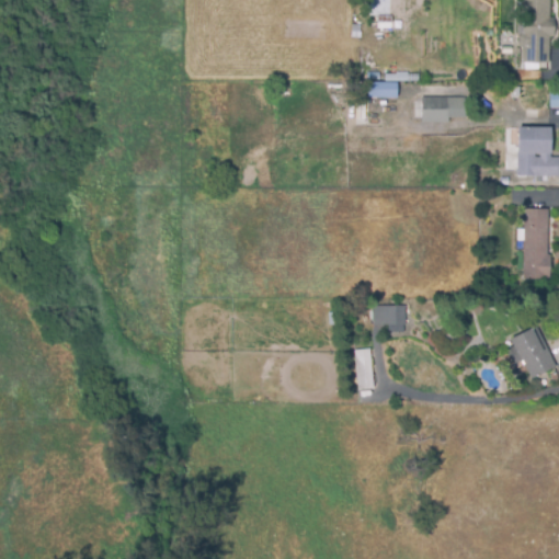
[(369,0),(371,12),(390,13),(390,0),(369,0)]
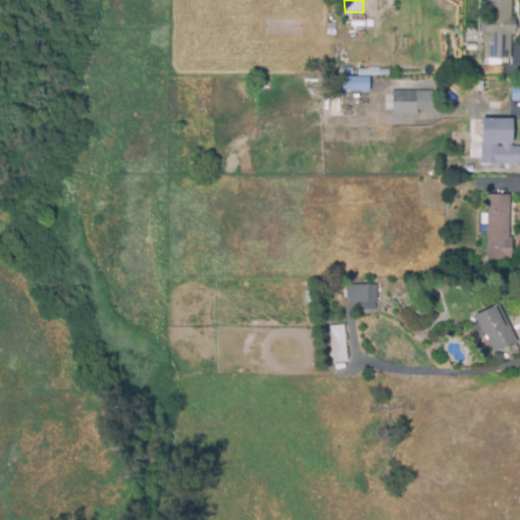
[(511,58),(485,57),(486,0),(513,0),(513,14),(517,16),(516,34),(512,34),(511,58)]
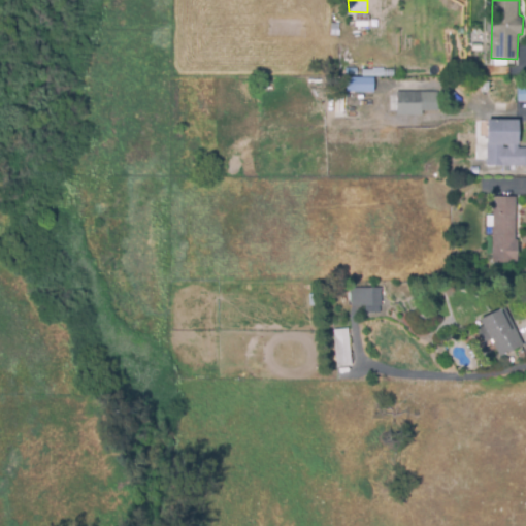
[(470,42),(470,28),(482,28),(483,41),(470,42)]
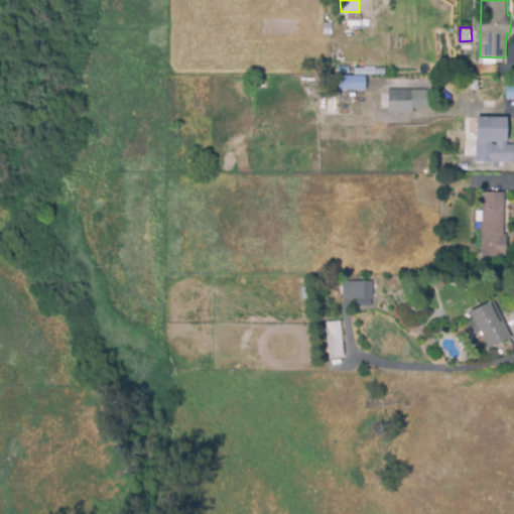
[(386,75),(350,75),(350,67),(386,67),(386,75)]
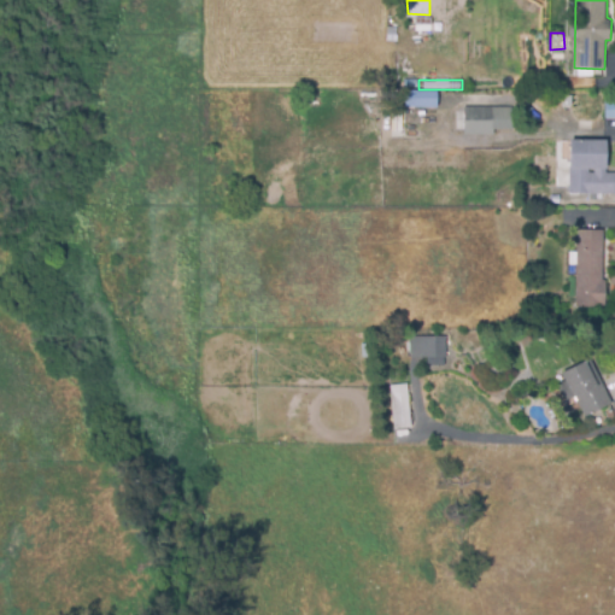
[(405,105),(437,105),(437,88),(405,87),(405,105)]
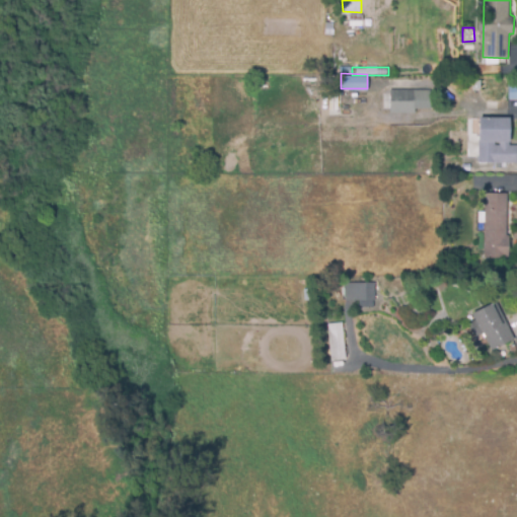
[(509,97),(516,96),(516,85),(508,86),(509,97)]
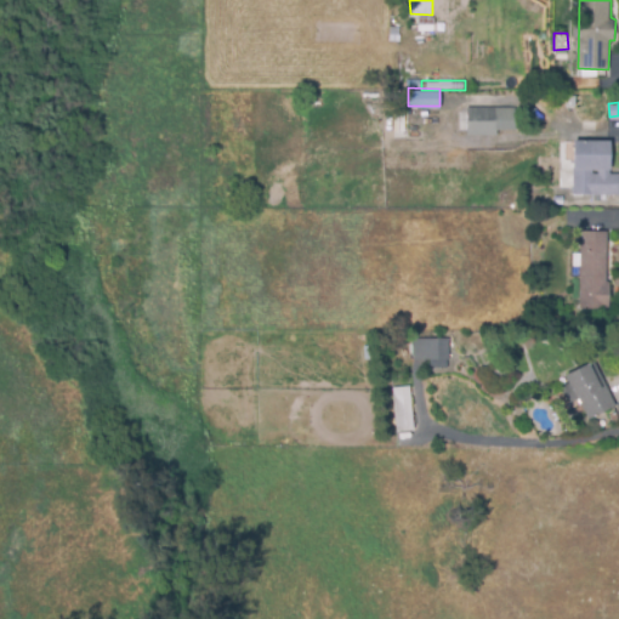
[(517,111),(516,131),(498,131),(498,136),(467,136),(467,111),(517,111)]
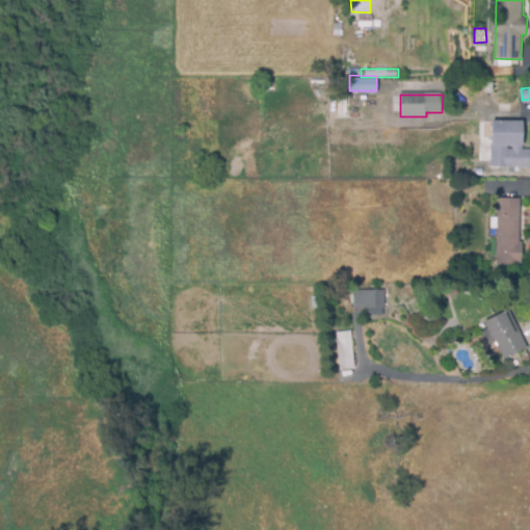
[(387,111),(387,103),(396,103),(396,111),(387,111)]
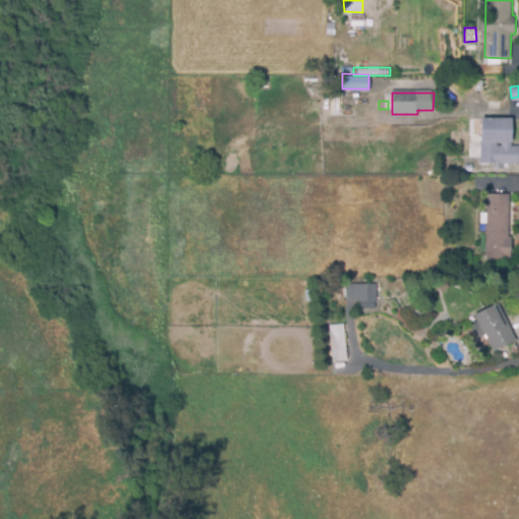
[(518,164),(479,163),(480,117),(512,117),(512,146),(518,146),(518,164)]
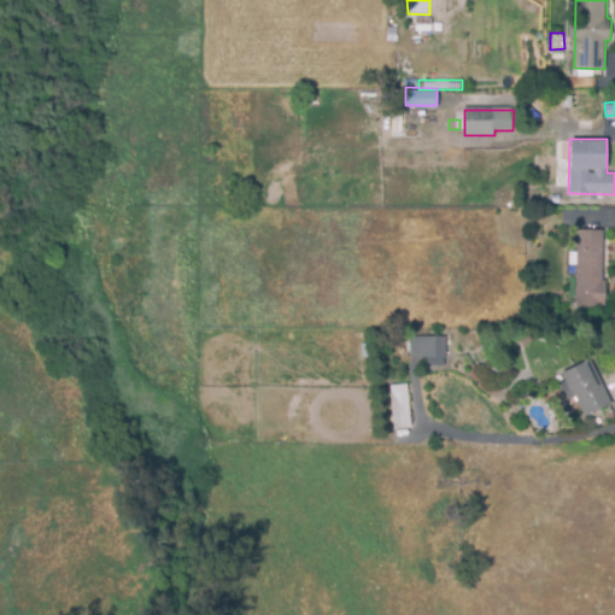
[(607,308),(575,306),(577,229),(605,230),(603,280),(607,280),(607,308)]
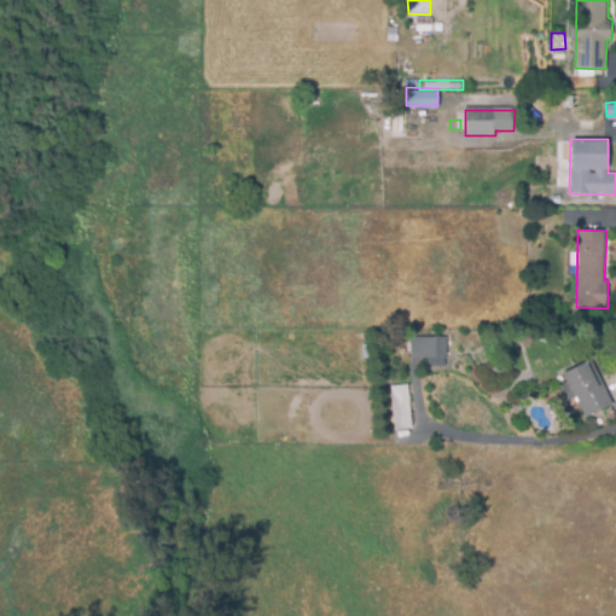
[(428,358),(425,337),(447,336),(448,356),(428,358)]
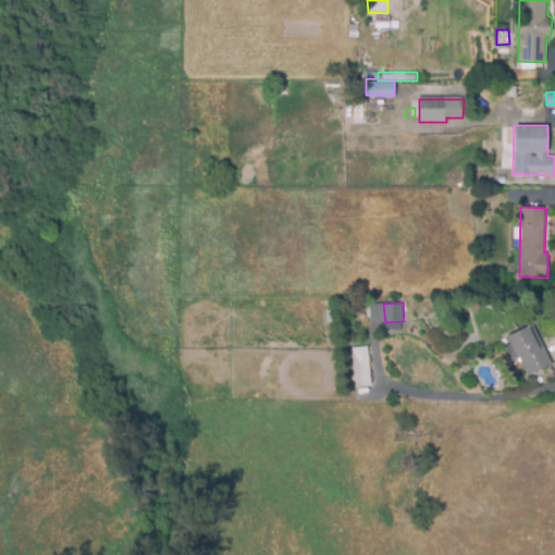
[(529,377),(507,335),(532,322),(554,364),(529,377)]
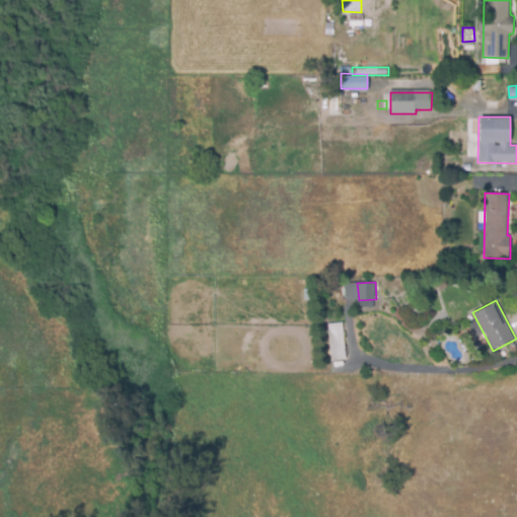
[(328,321),(330,359),(345,358),(344,320),(328,321)]
